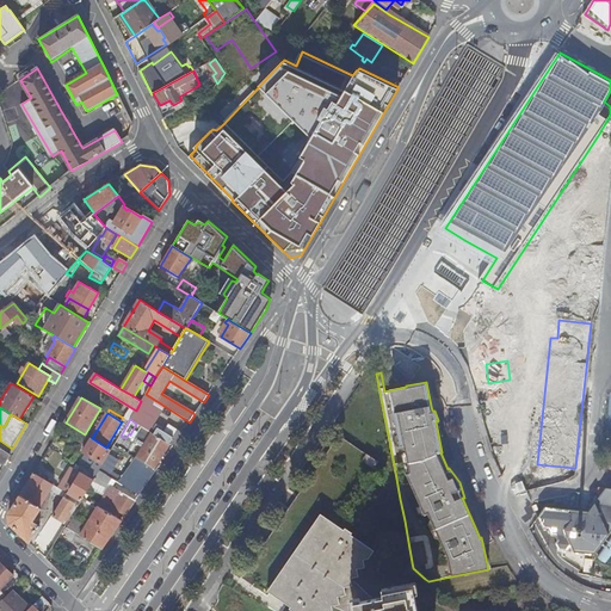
[(170,444),(152,433),(136,458),(154,469),(170,444)]
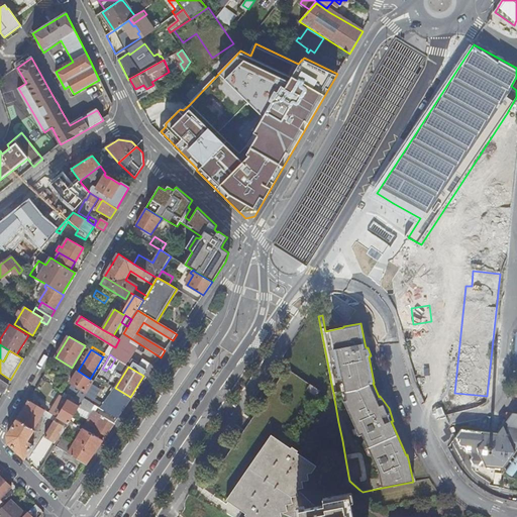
[(73,384),(67,394),(81,403),(84,398),(94,381),(90,379),(78,371),(71,382),(73,384)]
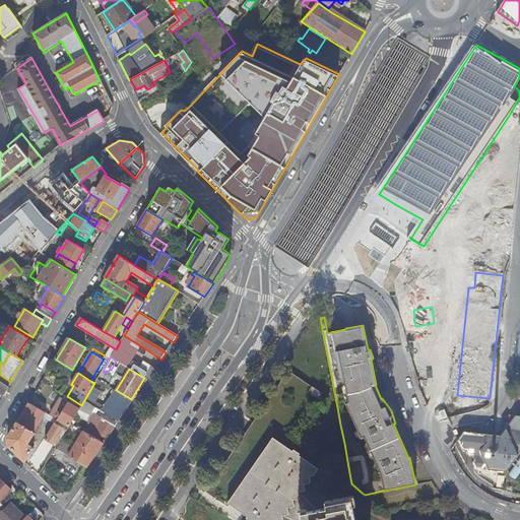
[(0,394),(0,397),(2,399),(9,388),(0,382),(0,394)]
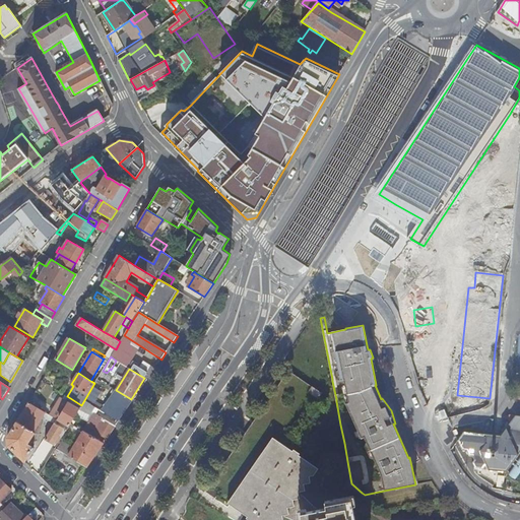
[(308,392),(318,399),(322,394),(312,387),(308,392)]
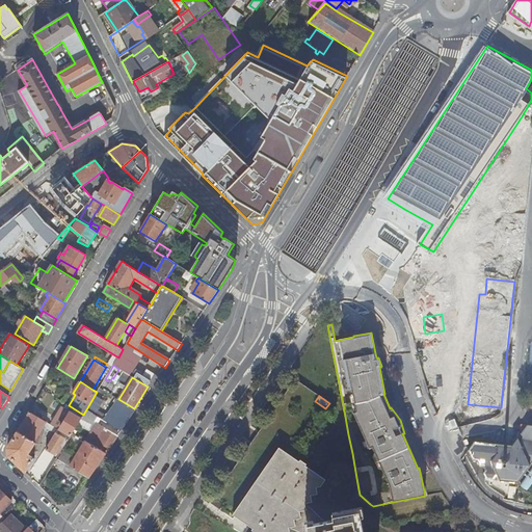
[(118,399),(117,399),(104,421),(122,431),(136,409),(134,408),(118,399)]
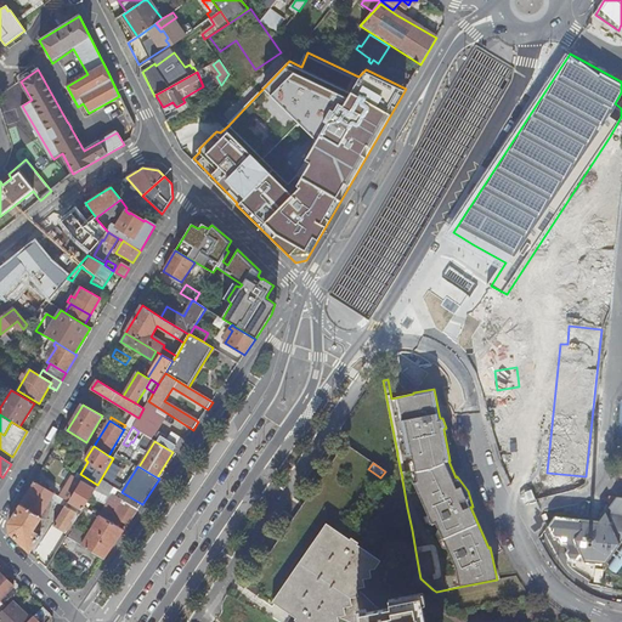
[(71,503),(82,510),(85,505),(91,495),(95,488),(97,485),(80,474),(78,473),(75,478),(73,476),(60,497),(71,503)]
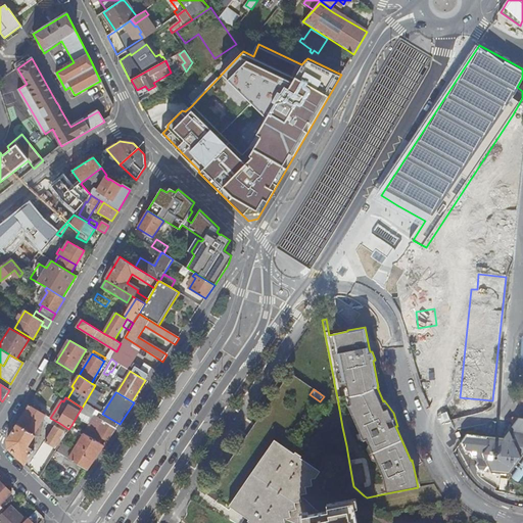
[(97,410),(85,402),(82,408),(80,411),(92,418),(97,410)]
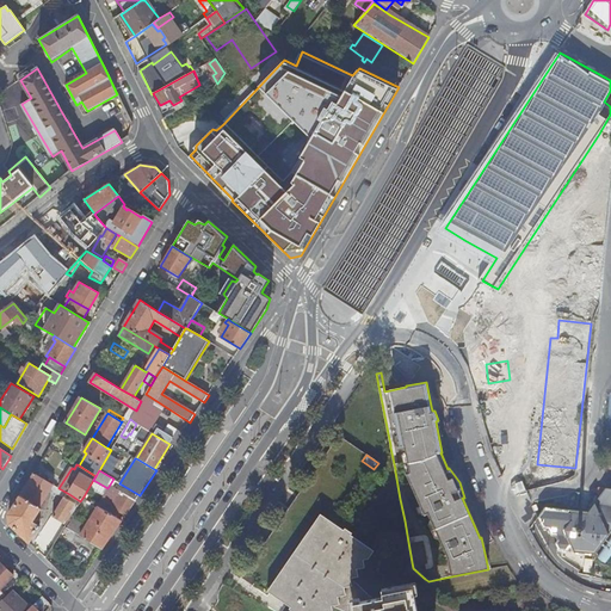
[(54,485),(35,474),(10,514),(10,523),(29,542),(39,525),(35,522),(38,517),(36,516),(41,508),(43,510),(49,503),(44,499),(50,491),(53,493),(54,491),(51,488),(54,485)]
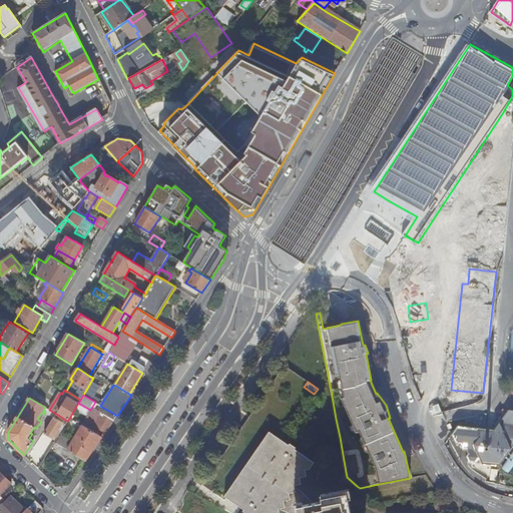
[(78,403),(75,408),(87,415),(88,413),(90,414),(92,411),(90,410),(78,403)]
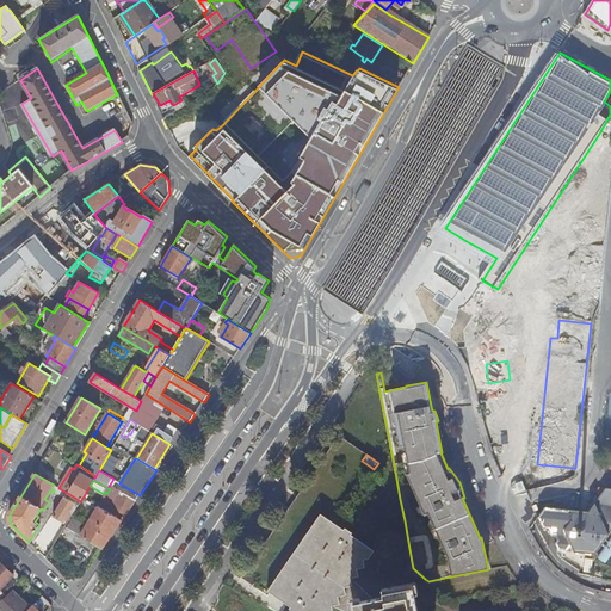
[(110,489),(107,493),(99,506),(100,507),(122,520),(136,500),(112,487),(110,489)]
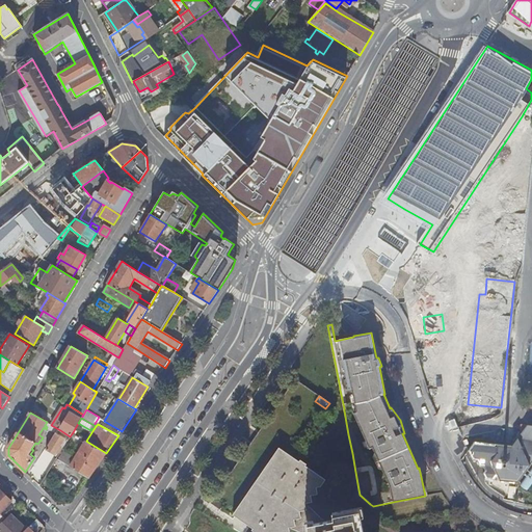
[(531,425),(527,425),(512,446),(474,442),(468,450),(472,460),(477,460),(479,467),(482,467),(486,468),(482,473),(485,479),(493,480),(497,475),(499,481),(517,482),(531,461),(531,425)]
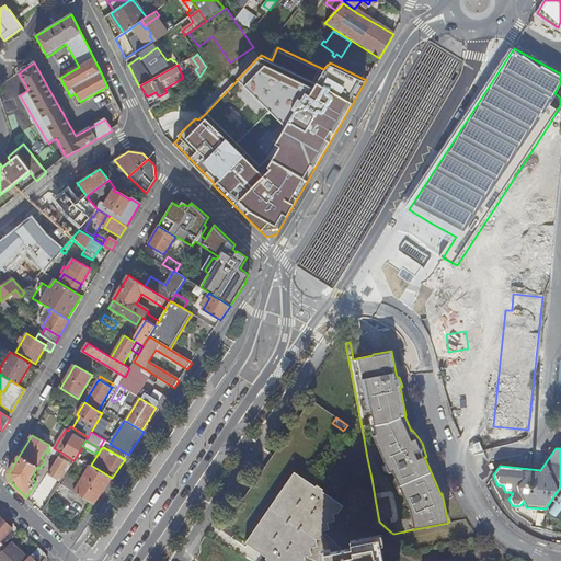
[(65,474),(59,483),(68,489),(84,460),(77,456),(66,476),(65,474)]
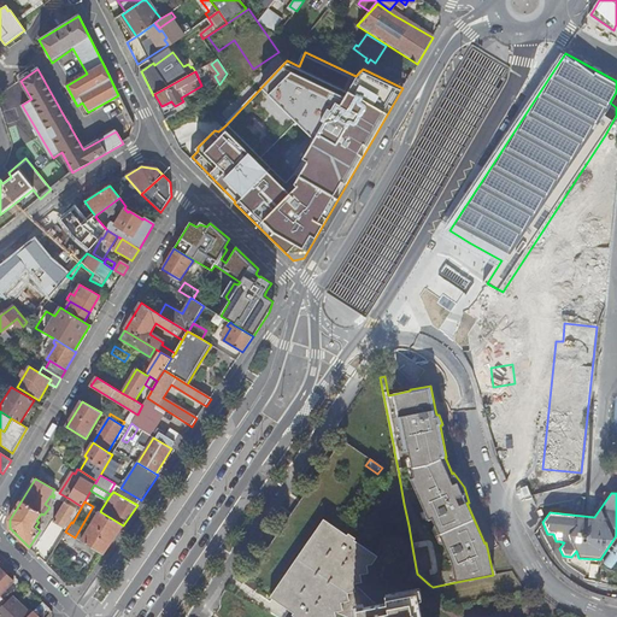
[(64,528),(76,507),(65,503),(53,522),(64,528)]
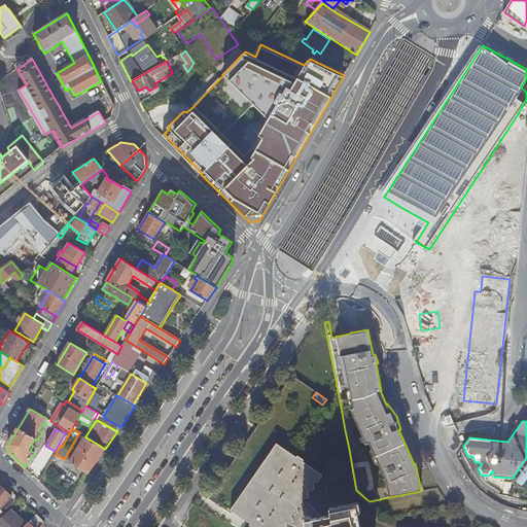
[(70,462),(89,473),(93,467),(75,457),(86,437),(85,436),(70,462)]
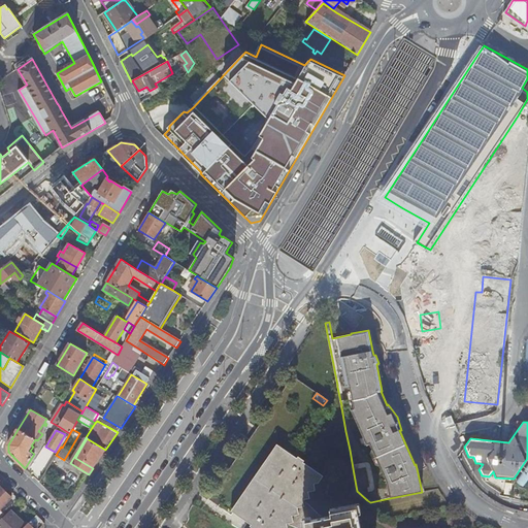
[(75,458),(93,468),(96,463),(105,450),(87,438),(75,458)]
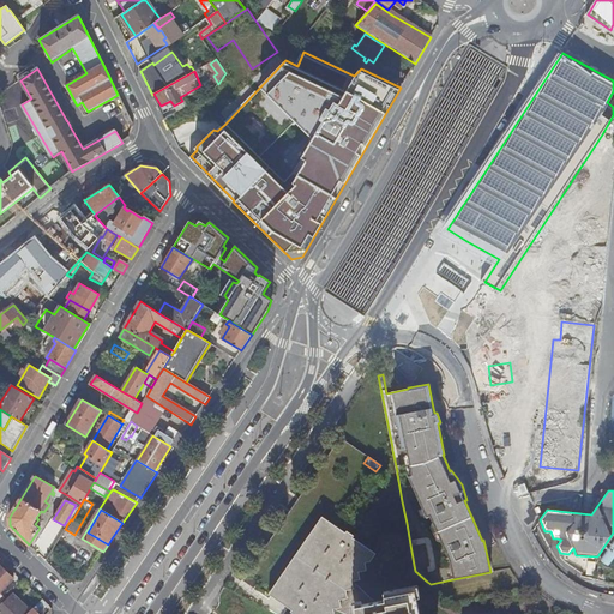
[(354,589),(353,582),(360,579),(359,572),(366,571),(365,564),(369,563),(375,554),(353,537),(354,536),(347,531),(345,533),(323,517),(269,594),(292,611),(290,612),(293,613),(333,613),(333,609),(341,607),(339,600),(347,599),(345,590),(354,589)]
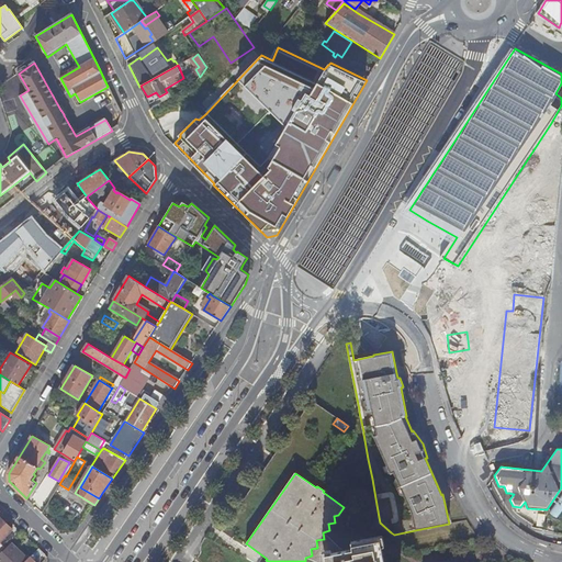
[(1,541),(13,529),(8,524),(4,519),(7,517),(3,514),(0,517),(0,553),(2,551),(7,547),(1,541)]
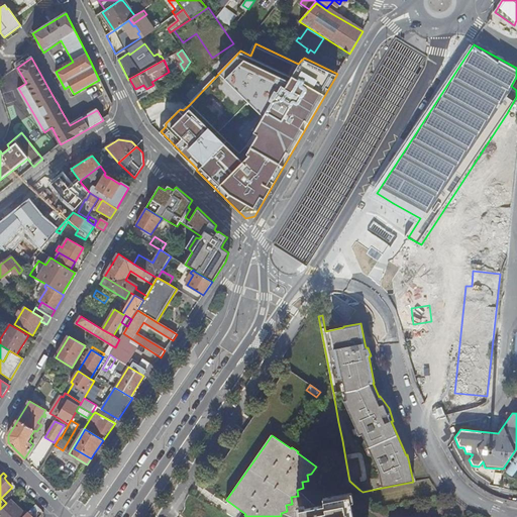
[(316,507),(297,490),(298,496),(291,497),(292,504),(286,505),(287,511),(281,513),(290,516),(300,516),(300,510),(316,507)]
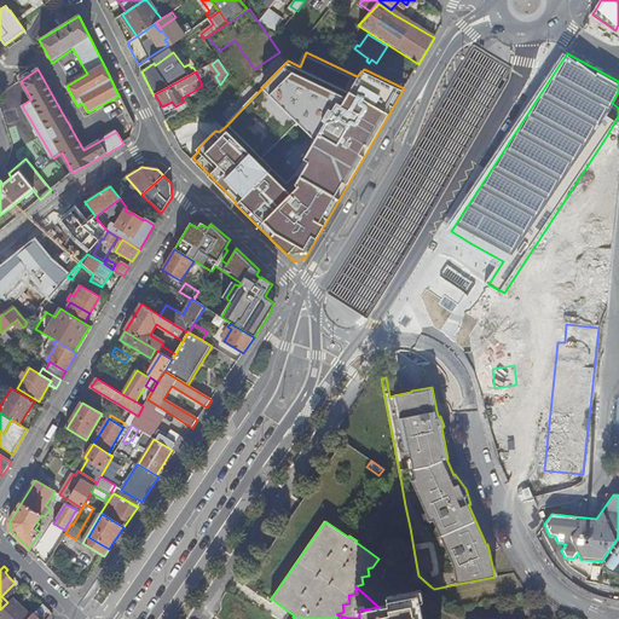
[(388,605),(379,607),(359,611),(359,618),(422,618),(418,594),(388,600),(388,605)]
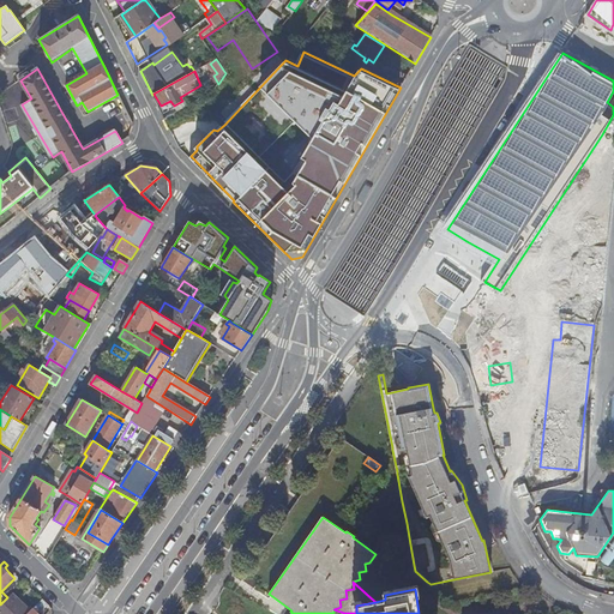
[(2,602),(0,605),(0,612),(1,613),(23,613),(28,609),(12,594),(4,603),(2,602)]
